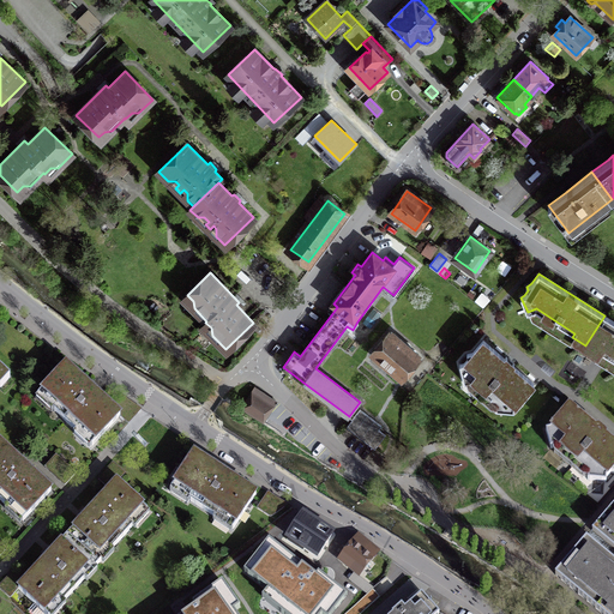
[(381,314),(373,307),(362,323),(371,329),(381,314)]
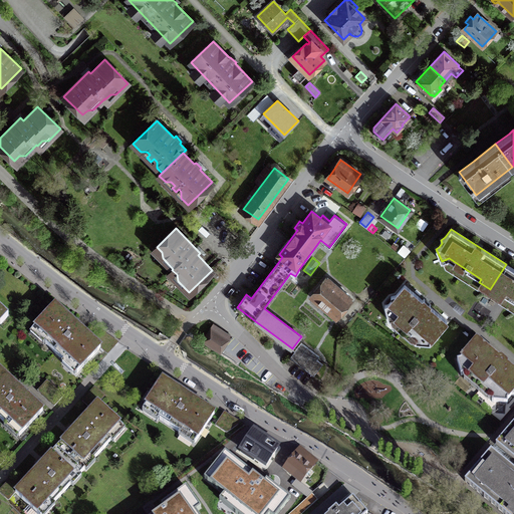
[(513,268),(506,264),(490,289),(501,296),(503,293),(507,295),(513,299),(513,268)]
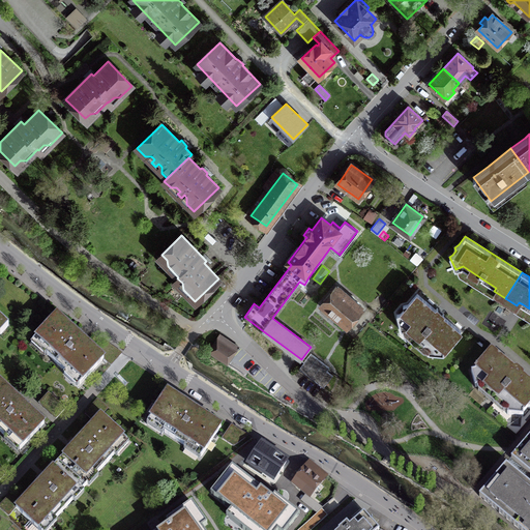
[(362,306),(339,286),(322,304),(346,325),(362,306)]
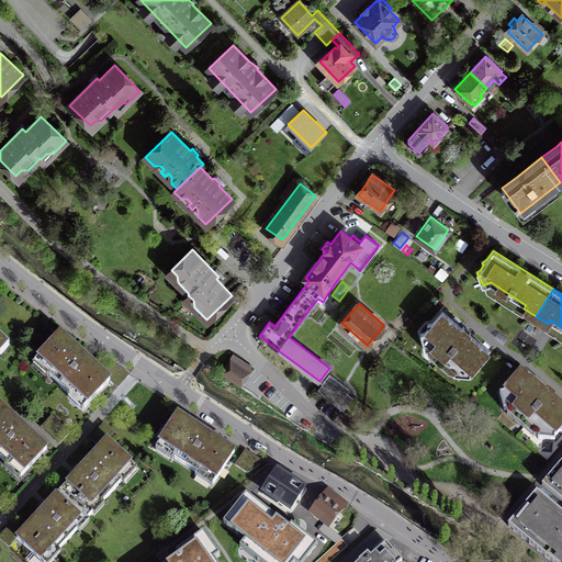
[(462,328),(442,311),(433,323),(427,324),(428,328),(424,333),(420,334),(425,350),(434,347),(454,364),(453,374),(471,375),(470,372),(474,368),(479,368),(479,362),(489,351),(469,334),(470,333),(463,326),(462,328)]
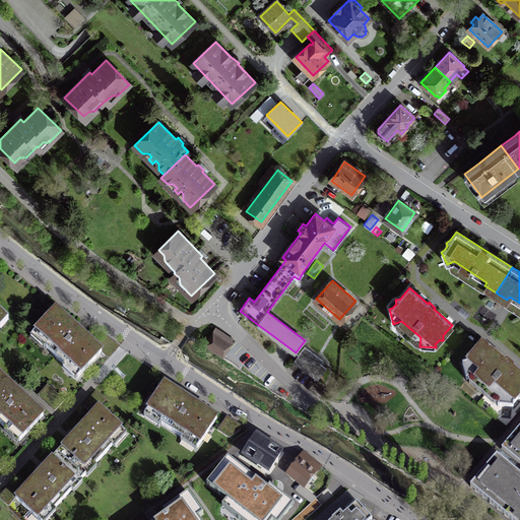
[(78,330),(56,310),(37,330),(50,343),(45,347),(65,366),(69,361),(82,373),(102,352),(94,345),(78,330)]
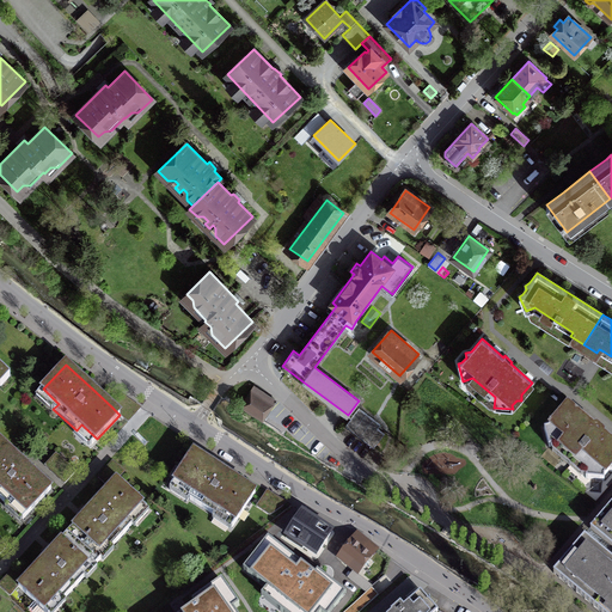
[(0,386),(11,375),(0,366),(0,386)]
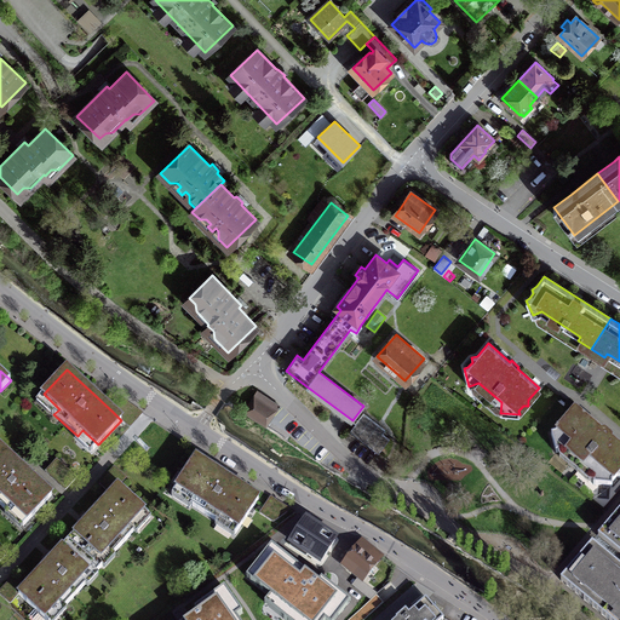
[(279,405),(257,390),(244,411),(265,425),(279,405)]
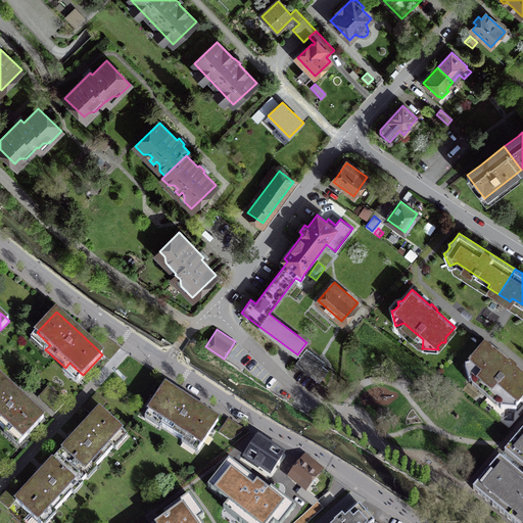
[(104,338),(95,347),(102,354),(109,361),(121,348),(104,338)]
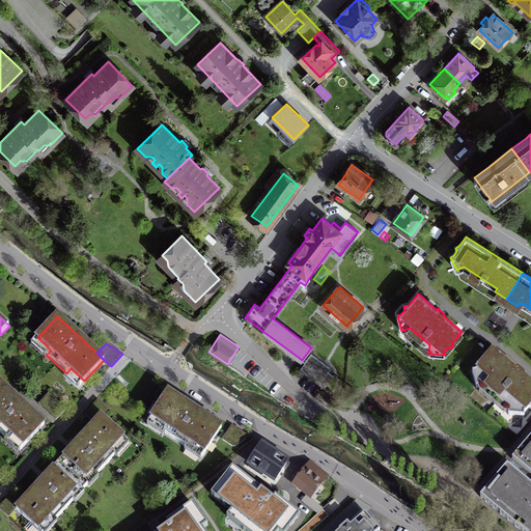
[(515,372),(493,352),(483,362),(478,364),(479,367),(475,371),(472,372),(476,388),(484,385),(509,407),(508,416),(524,417),(525,413),(528,409),(530,409),(530,384),(523,378),(525,375),(518,370),(515,372)]
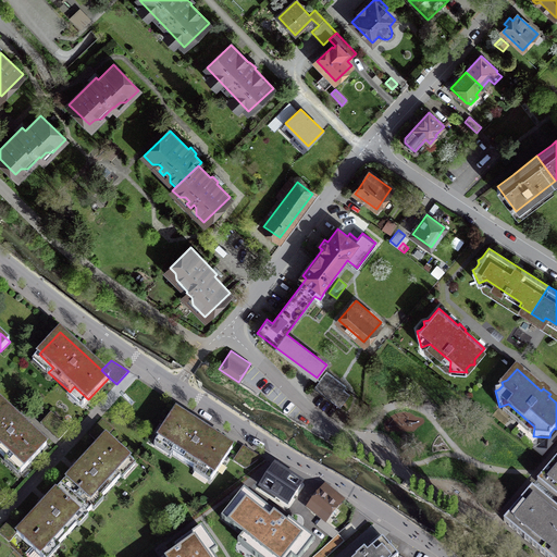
[(346,386),(326,371),(314,387),(341,407),(350,395),(343,390),(346,386)]
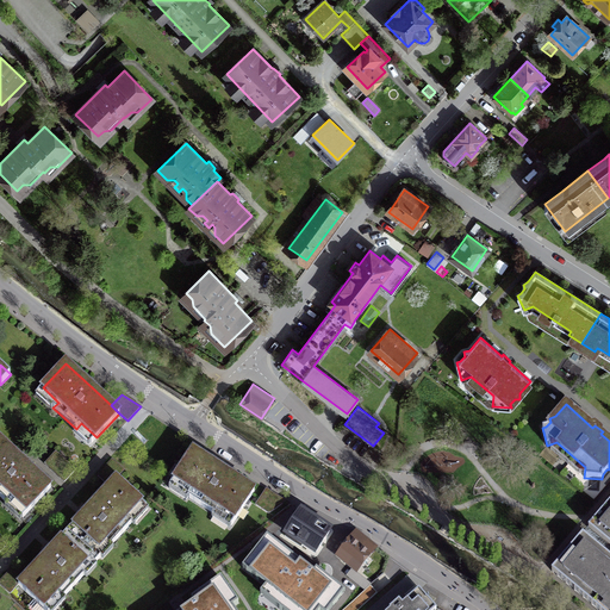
[(25,464),(0,441),(0,496),(7,503),(12,498),(27,512),(51,487),(25,464)]
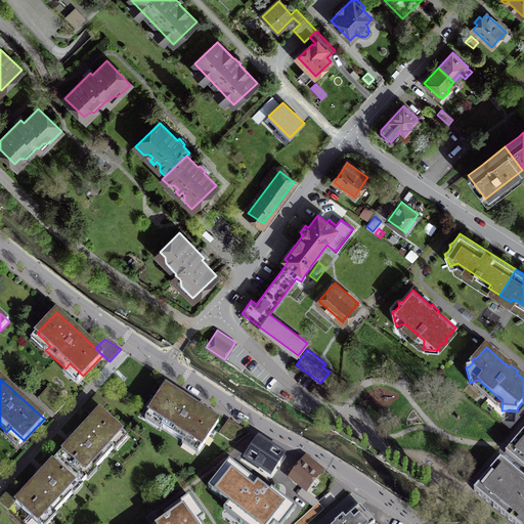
[(192,404),(166,387),(146,417),(146,418),(145,420),(160,429),(162,427),(183,441),(181,443),(198,453),(199,451),(219,422),(192,404)]
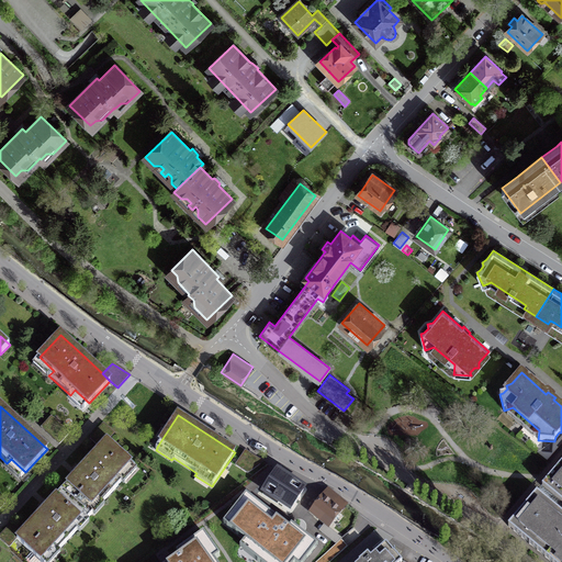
[(69,434),(52,417),(42,427),(59,445),(69,434)]
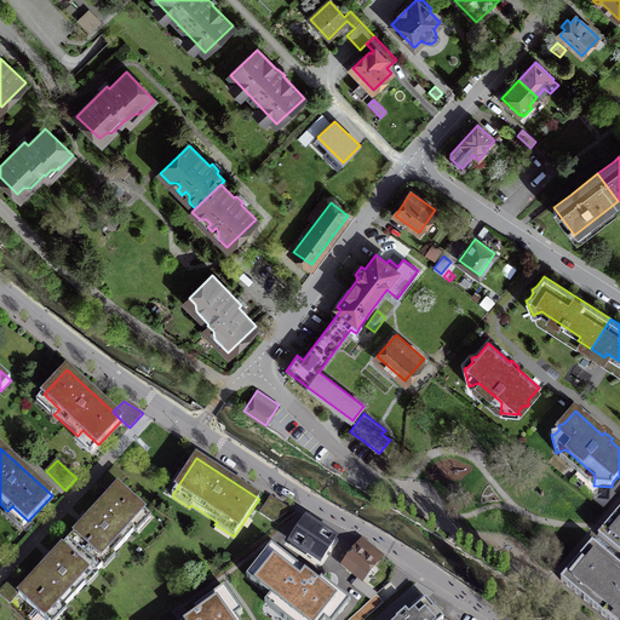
[(99,483),(112,494),(118,487),(126,478),(114,468),(99,483)]
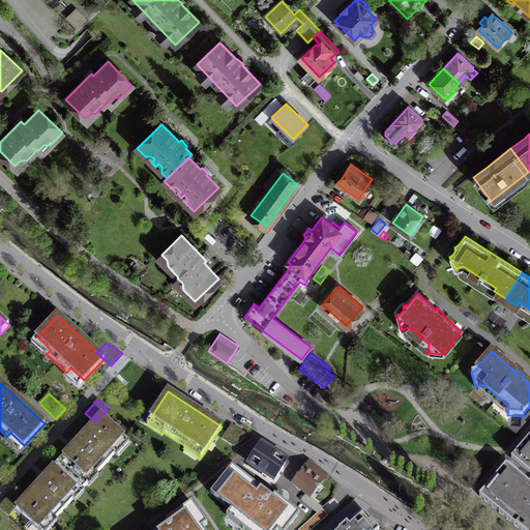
[(123,436),(100,416),(95,422),(79,440),(58,462),(80,482),(91,470),(96,474),(115,454),(110,450),(123,436)]
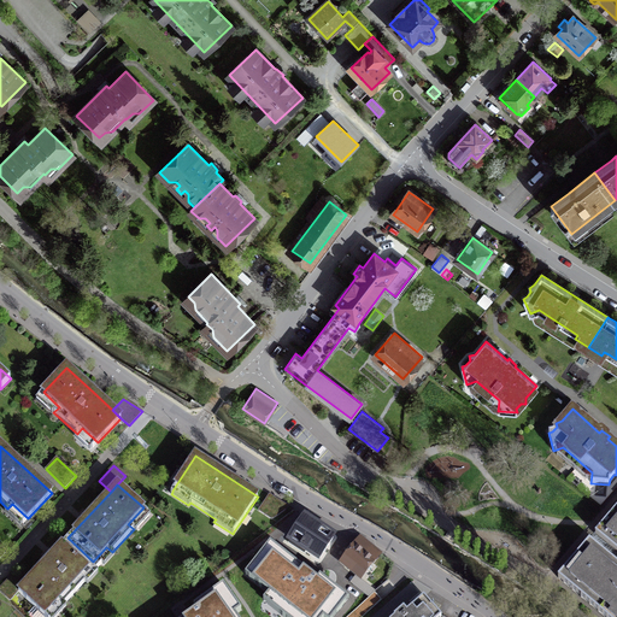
[(613,513),(594,535),(616,552),(616,505),(615,507),(613,510),(613,513)]
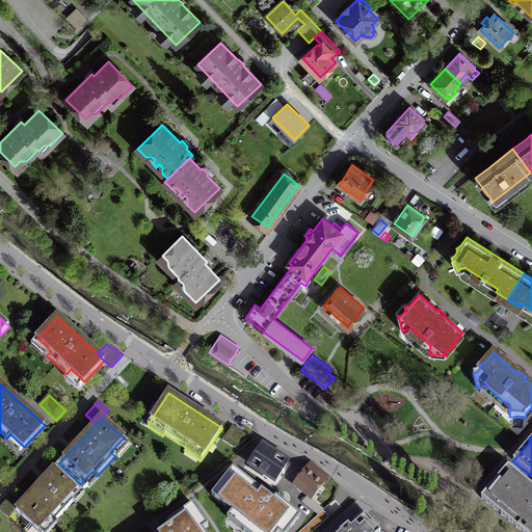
[(262,447),(248,468),(274,484),(288,463),(262,447)]
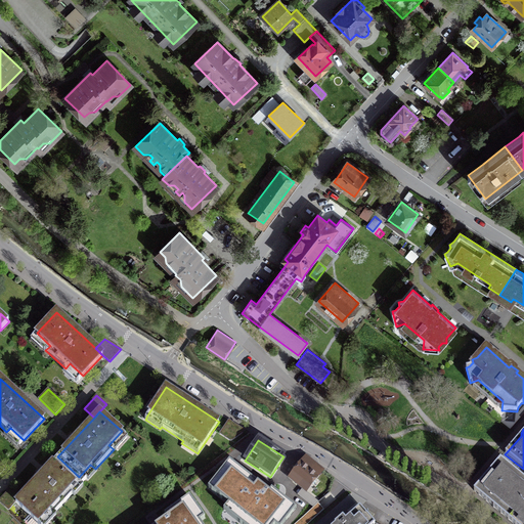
[(34,482),(22,495),(15,503),(37,522),(49,509),(54,513),(73,493),(68,489),(79,477),(57,456),(34,482)]
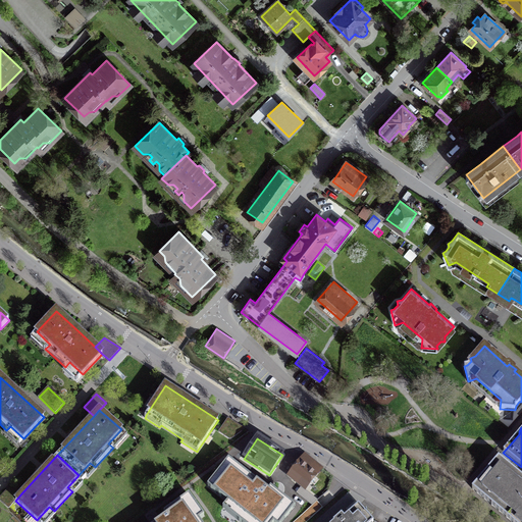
[(304,455),(288,477),(305,490),(322,469),(304,455)]
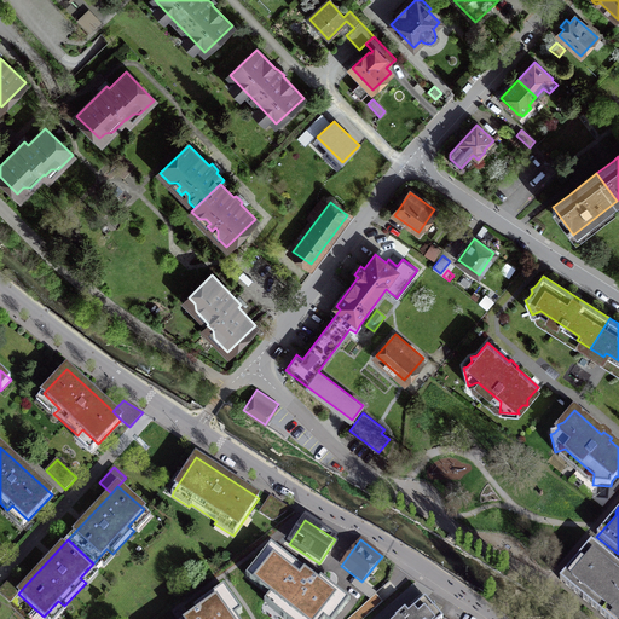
[(607,618),(618,618),(618,566),(591,543),(579,556),(577,557),(573,560),(572,562),(572,566),(560,580),(607,618)]
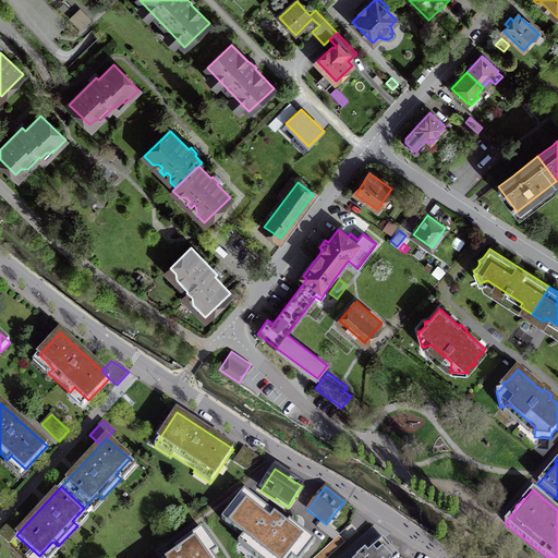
[(300,557),(311,545),(245,494),(223,521),(245,537),(240,544),(257,557),(300,557)]
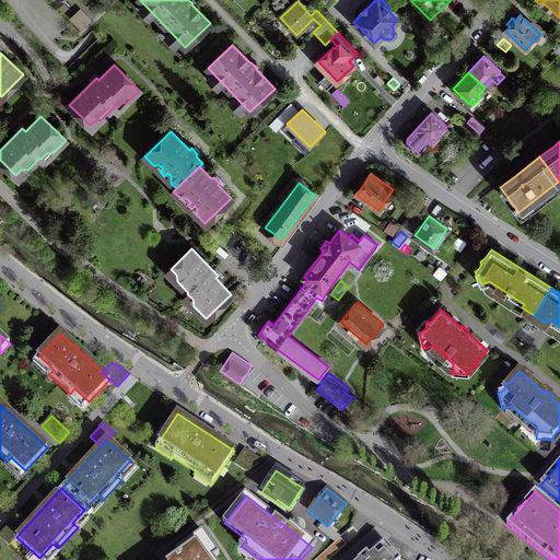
[(0,536),(10,545),(16,537),(23,529),(12,521),(0,533),(0,536)]
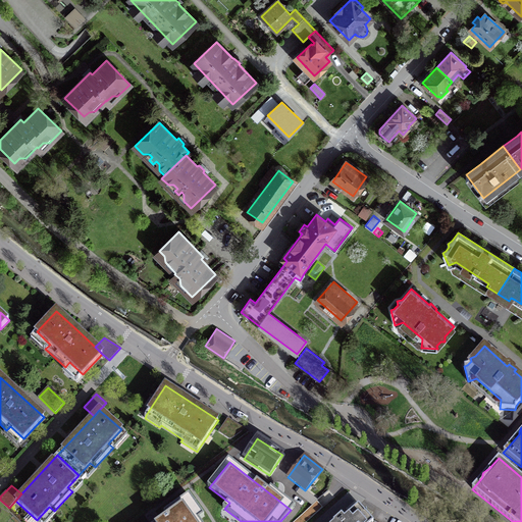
[(305,521),(321,509),(317,504),(295,521),(305,521)]
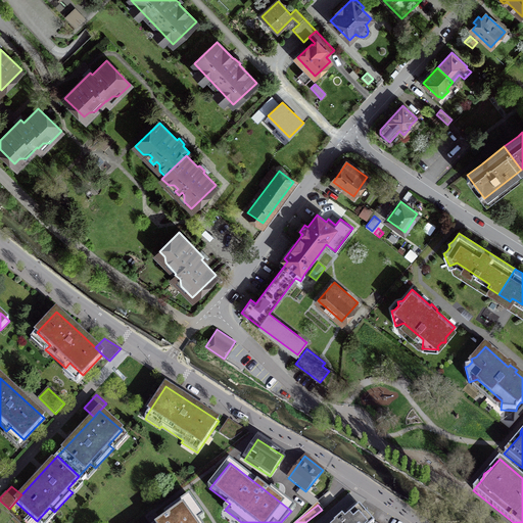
[(334,522),(373,522),(374,522),(359,506),(344,519),(342,516),(334,522)]
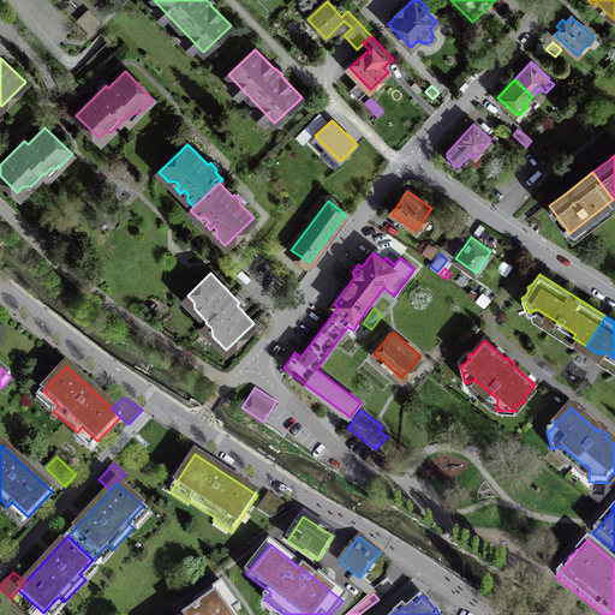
[(225,614),(214,601),(192,614),(225,614)]
